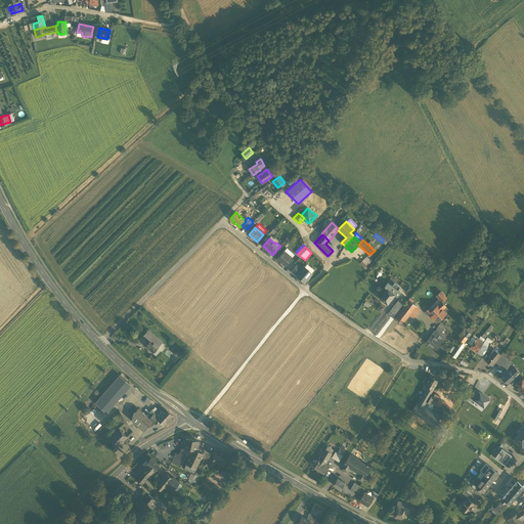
[(287,248),(285,251),(292,258),(295,255),(287,248)]
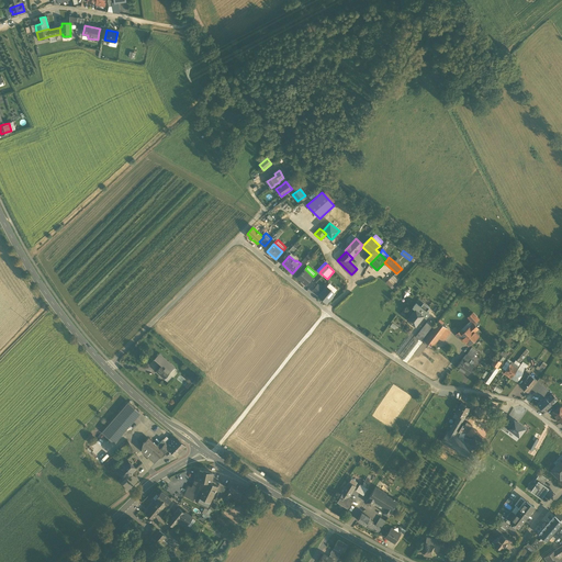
[(302,281),(306,284),(313,277),(305,269),(298,278),(301,281),(302,281)]
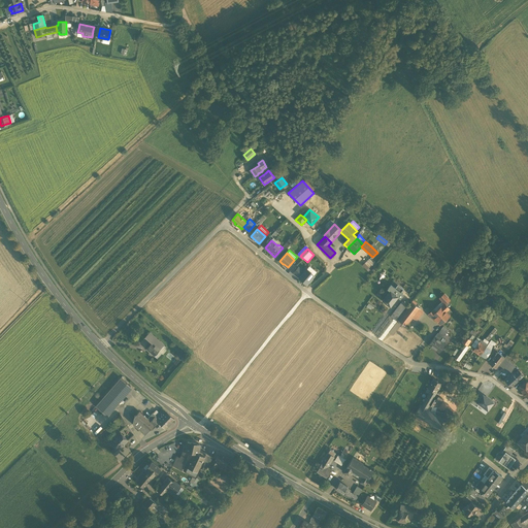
[(365,264),(369,268),(373,264),(369,260),(365,264)]
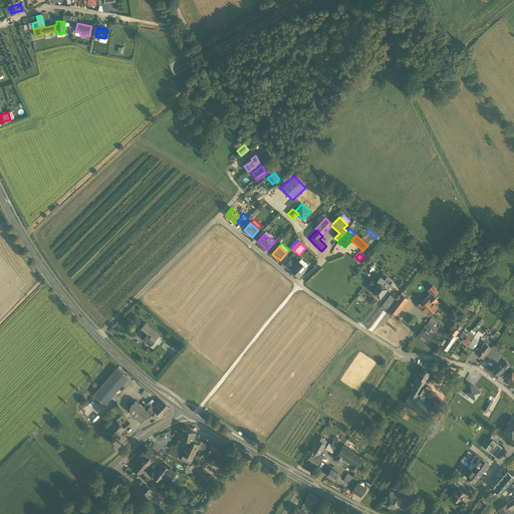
[(301,259),(298,262),(305,268),(308,265),(301,259)]
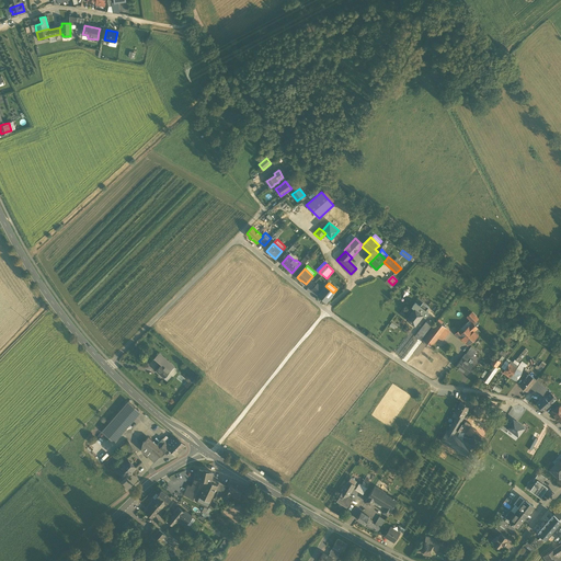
[(323,289),(317,284),(312,289),(316,293),(317,292),(319,294),(323,289)]
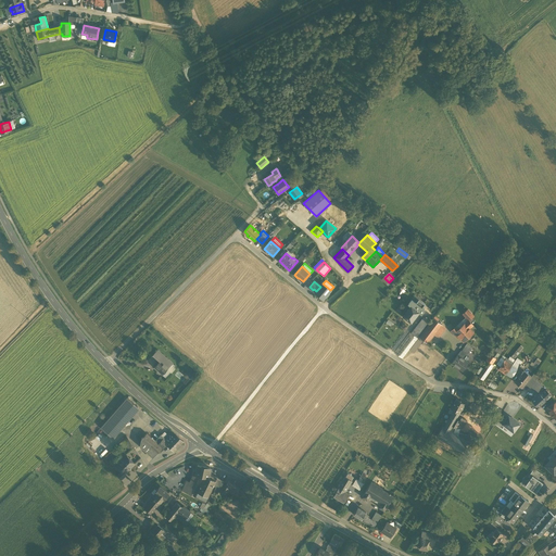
[(323,300),(325,298),(326,298),(330,294),(328,293),(331,290),(330,290),(323,283),(320,287),(316,291),(315,292),(315,293),(323,300)]
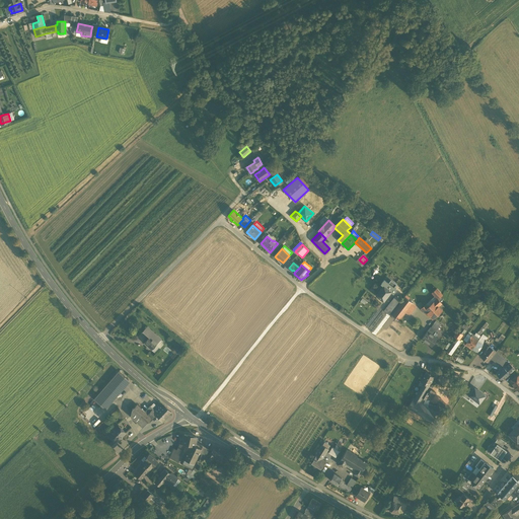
[(383,286),(389,290),(390,288),(392,290),(393,287),(388,283),(386,282),(384,280),(381,284),(383,286)]
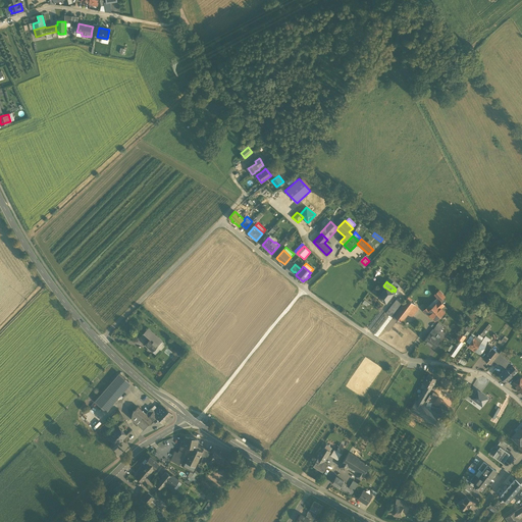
[(378,297),(385,303),(394,293),(392,292),(385,288),(378,297)]
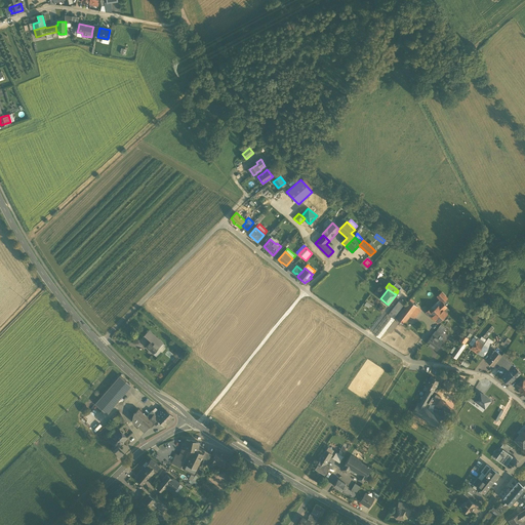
[(437,296),(442,303),(447,298),(442,292),(437,296)]
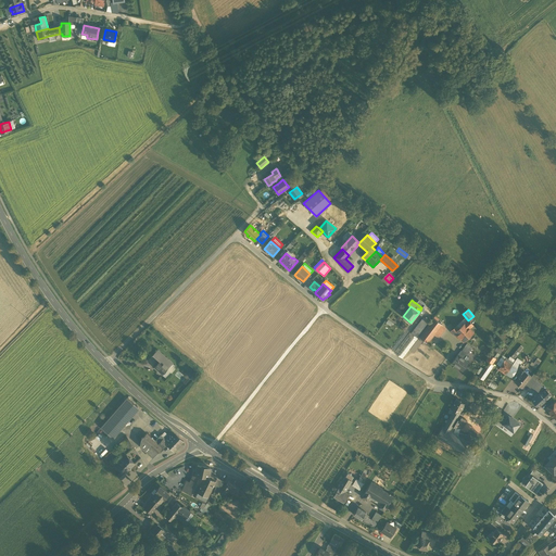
[(429,321),(424,317),(419,324),(425,327),(429,321)]
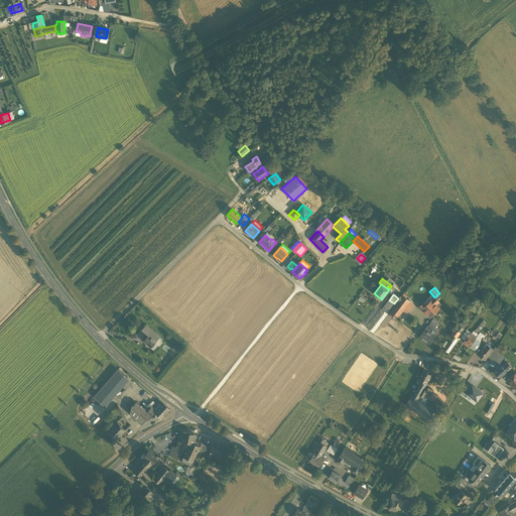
[(410,301),(406,297),(403,295),(402,295),(391,310),(389,313),(393,316),(396,319),(403,310),(410,301)]
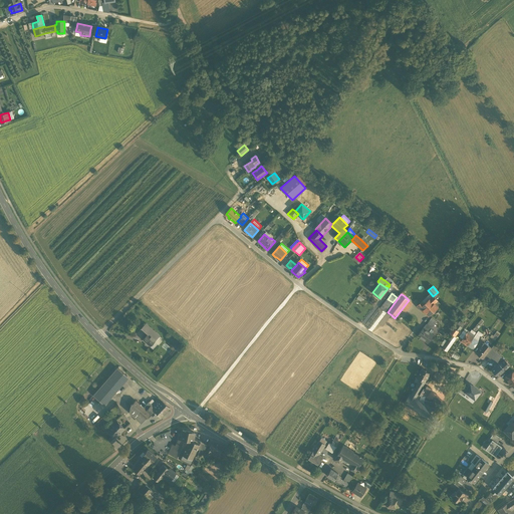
[(424,311),(429,316),(438,307),(437,306),(440,304),(433,296),(424,304),(422,302),(417,306),(423,312),(424,311)]
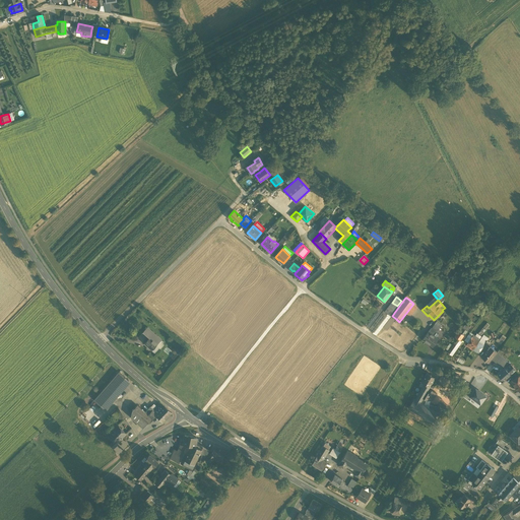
[(390,315),(392,316),(394,313),(392,312),(397,306),(392,303),(385,312),(390,315)]
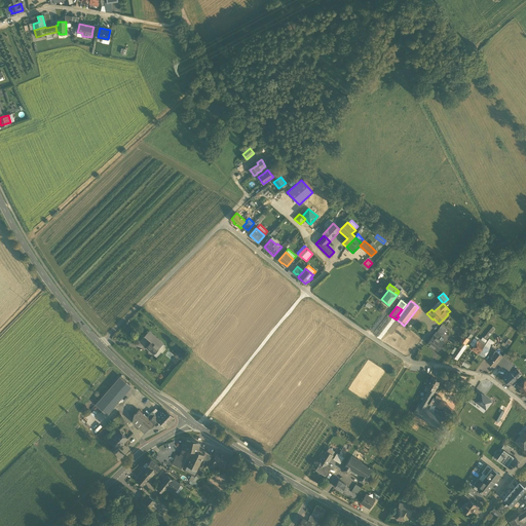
[(422,310),(418,307),(411,316),(415,320),(422,310)]
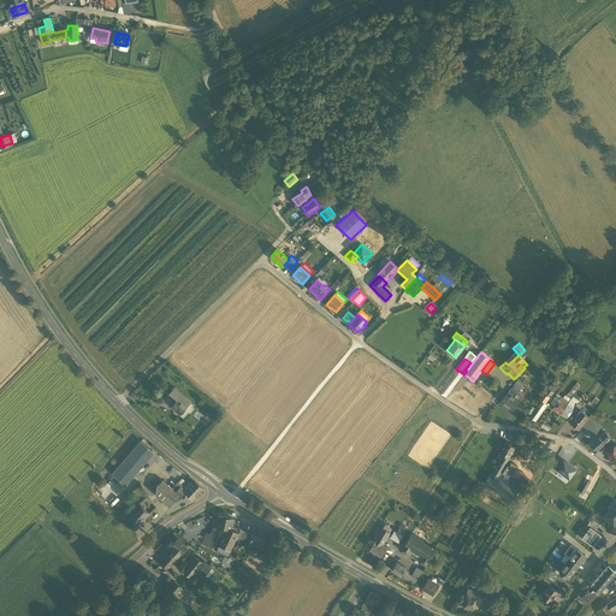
[(454,388),(463,374),(462,373),(456,369),(455,368),(437,391),(445,397),(454,388)]
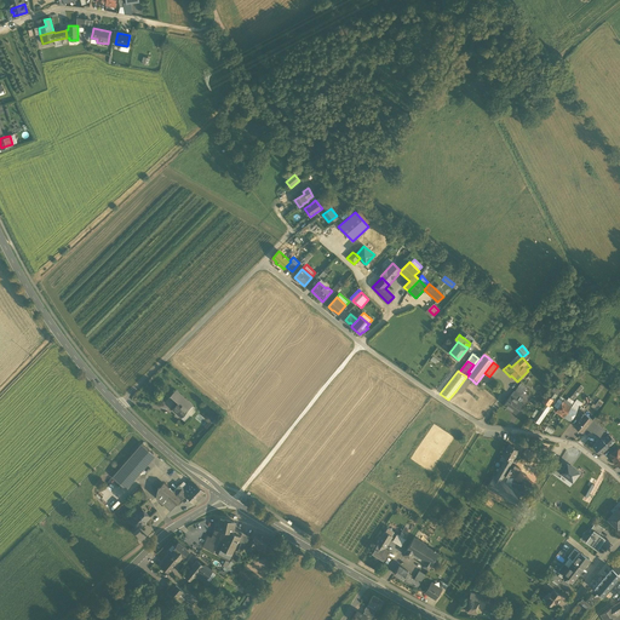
[(461,394),(472,380),(468,377),(465,375),(466,377),(457,390),(461,394)]
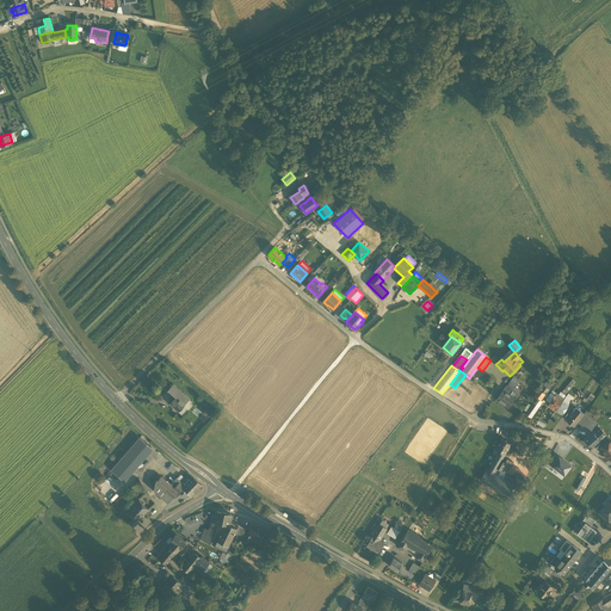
[(545,382),(539,392),(544,395),(545,395),(551,386),(545,382)]
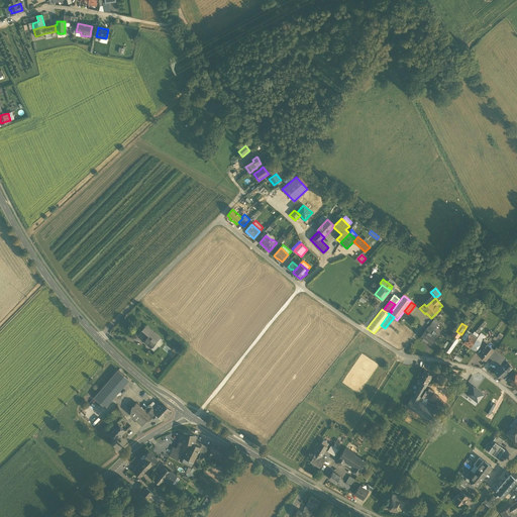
[(142,330),(148,336),(148,335),(152,331),(146,325),(142,330)]
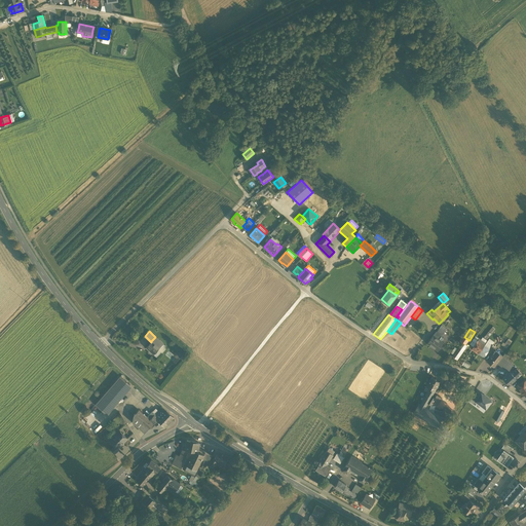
[(492,334),(491,333),(489,331),(483,337),(486,340),(492,334)]
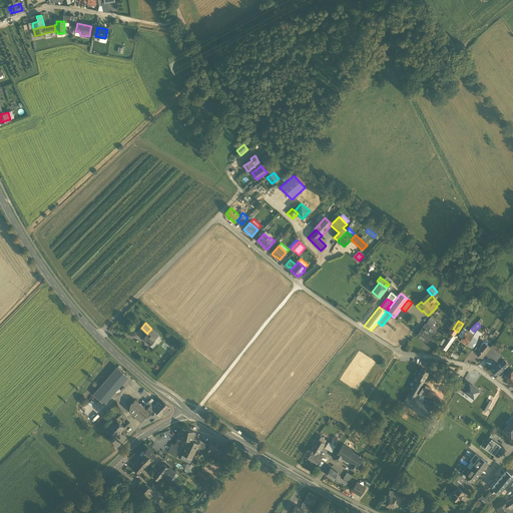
[(422,328),(430,334),(432,331),(432,330),(430,328),(426,325),(425,324),(422,328)]
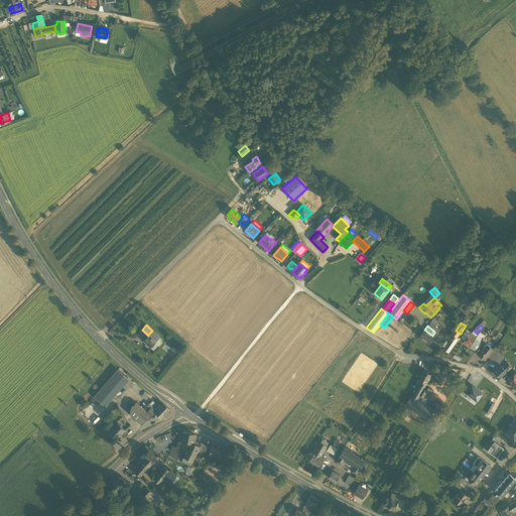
[(432,336),(424,330),(419,337),(429,344),(434,337),(432,336)]
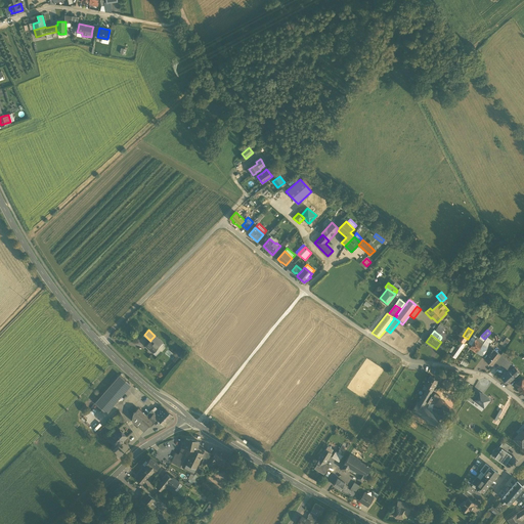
[(460,341),(463,344),(467,339),(463,336),(462,335),(457,340),(460,341)]
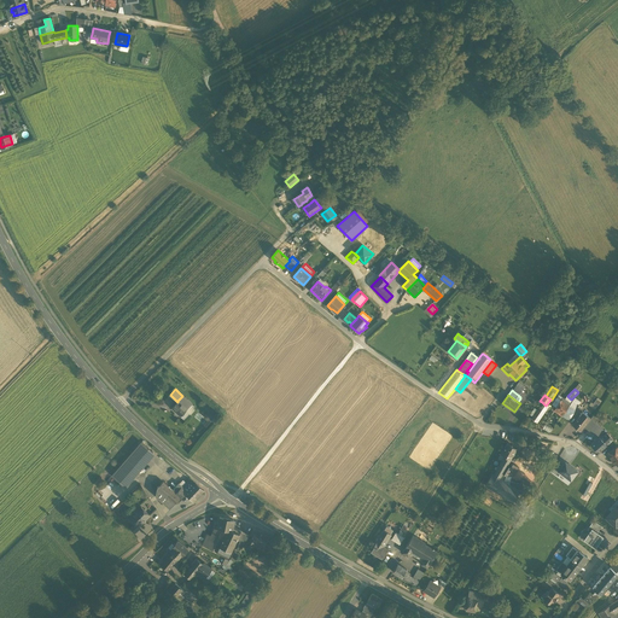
[(181,404),(187,409),(192,404),(187,400),(181,404)]
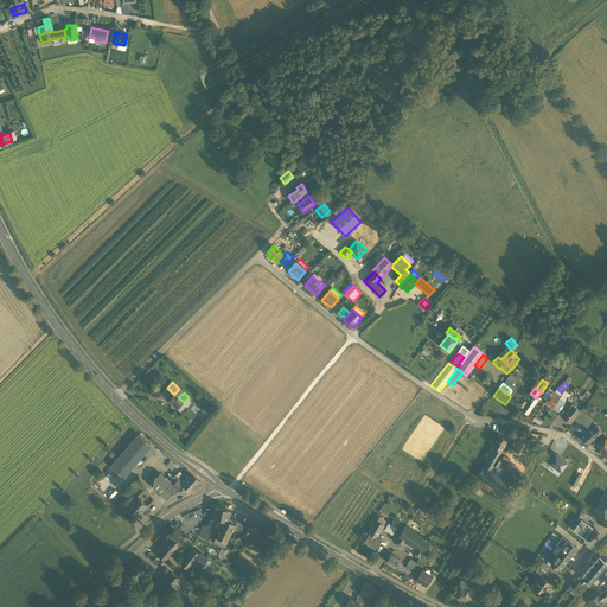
[(184,402),(178,397),(174,394),(174,395),(168,401),(177,409),(184,402)]
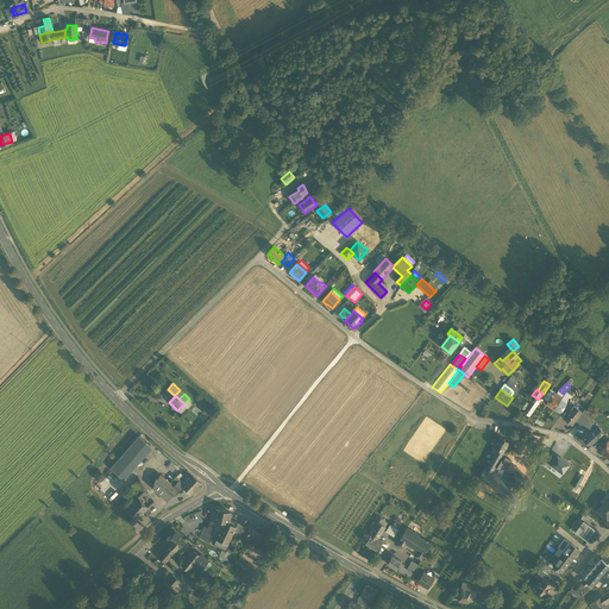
[(553,395),(548,401),(546,405),(554,410),(560,401),(560,400),(553,395)]
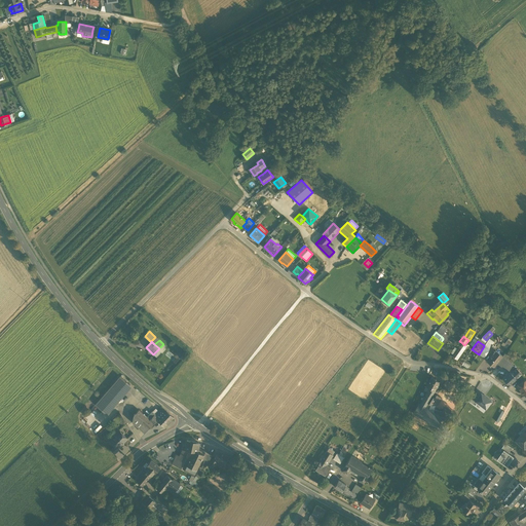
[(464,345),(461,342),(452,357),(457,361),(466,346),(464,345)]
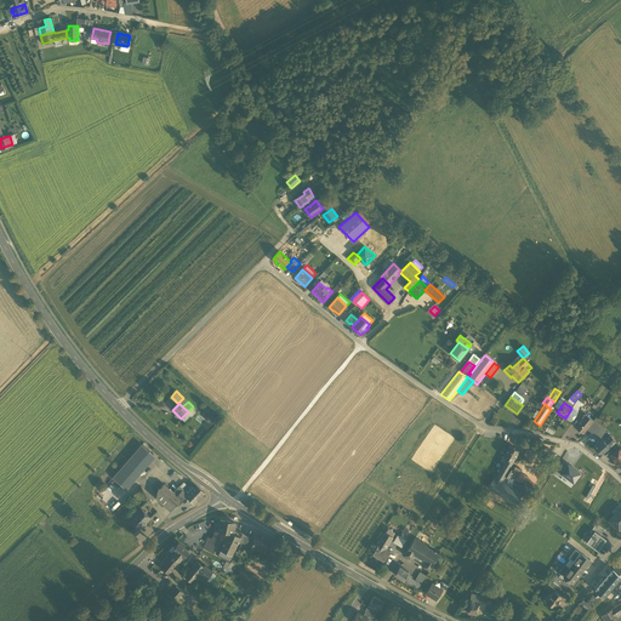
[(577,412),(571,409),(565,419),(570,422),(577,412)]
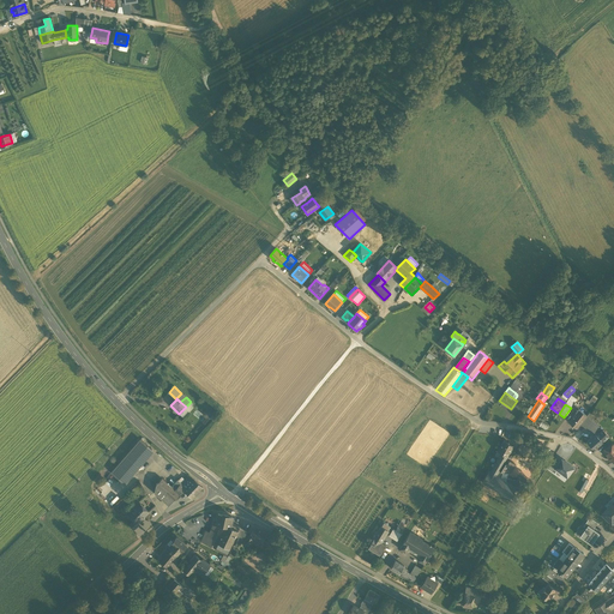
[(569,422),(577,429),(581,425),(581,423),(587,416),(578,410),(569,422)]
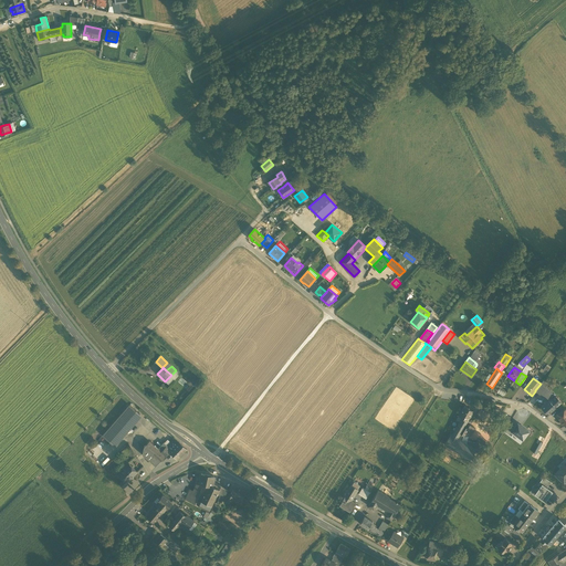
[(549,402),(555,408),(561,402),(555,397),(547,389),(545,388),(541,384),(535,391),(547,401),(548,402),(549,402)]
